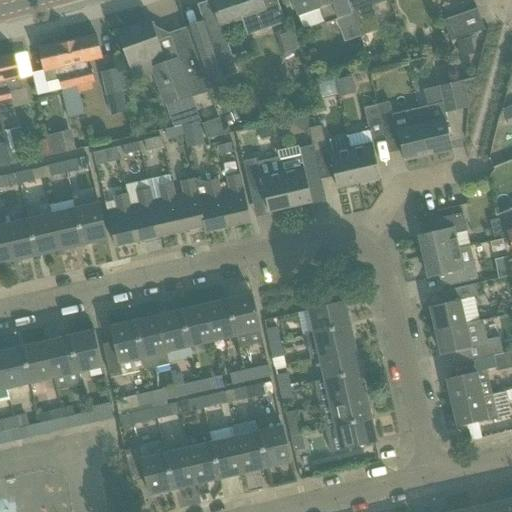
[(211,36),(223,32),(221,27),(242,20),(247,35),(284,23),(276,0),(212,0),(210,1),(210,2),(198,6),(208,34),(209,37),(211,36)]
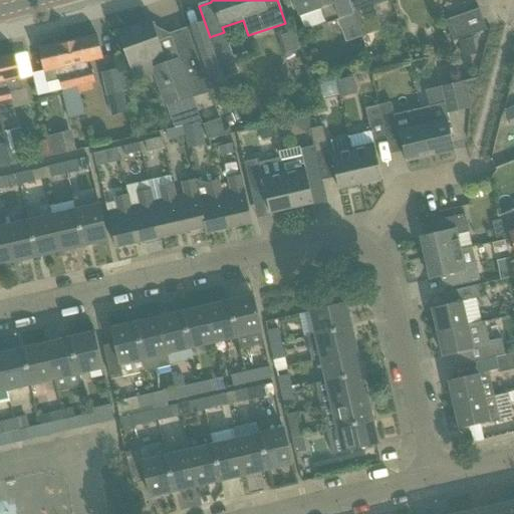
[(347,0),(299,0),(296,2),(306,30),(331,21),(336,20),(339,29),(341,29),(356,23),(347,0)]
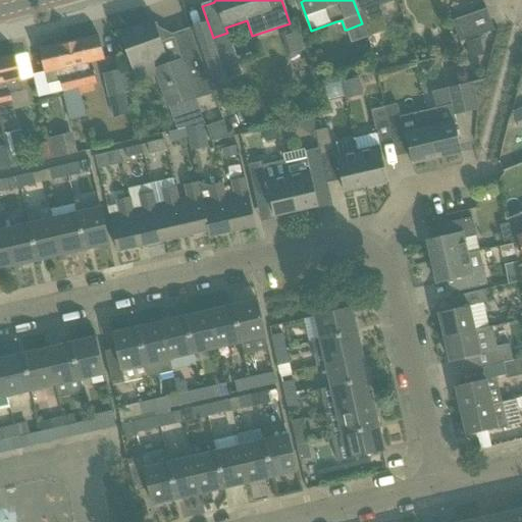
[(380,0),(353,0),(362,23),(367,38),(368,37),(382,32),(386,31),(380,0)]
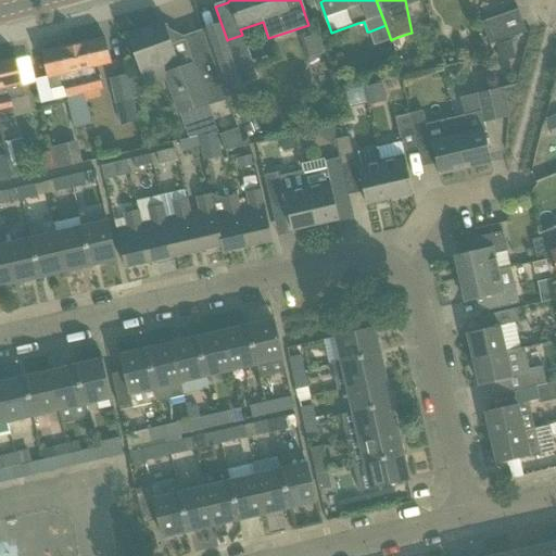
[(481,23),(490,46),(513,37),(526,32),(518,10),(481,23)]
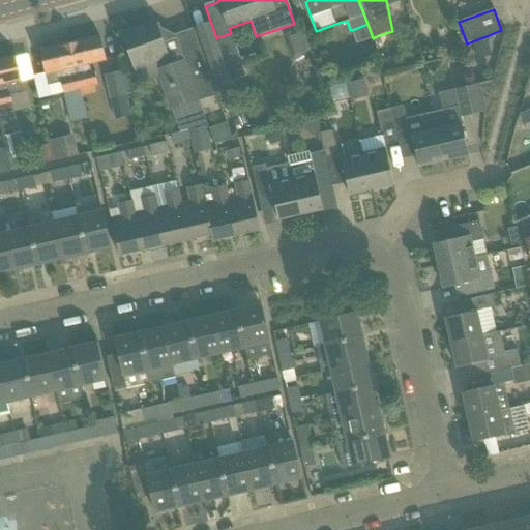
[(156,23),(121,35),(133,68),(121,72),(126,94),(137,91),(140,86),(139,83),(159,76),(171,109),(180,133),(188,130),(187,129),(194,127),(207,124),(199,101),(216,95),(208,71),(194,32),(175,38),(183,60),(171,65),(156,23)]
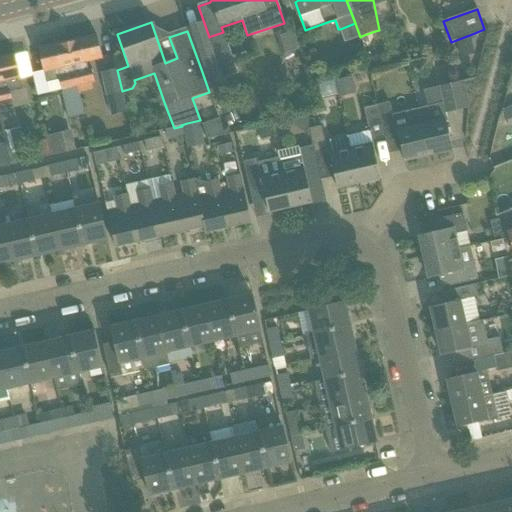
[(208,34),(192,39),(210,92),(228,86),(211,36),(209,37),(208,34)]
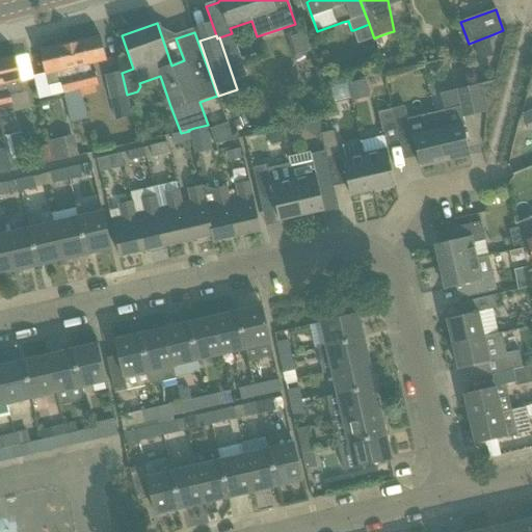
[(71,45),(81,88),(98,85),(95,72),(91,73),(89,64),(106,60),(101,38),(71,45)]
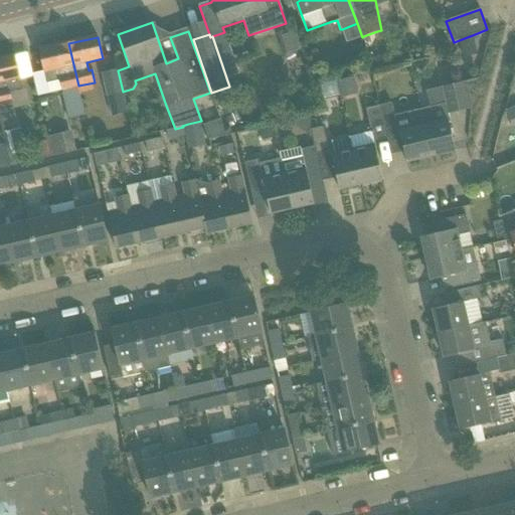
[(473,38),(459,42),(463,58),(477,55),(473,38)]
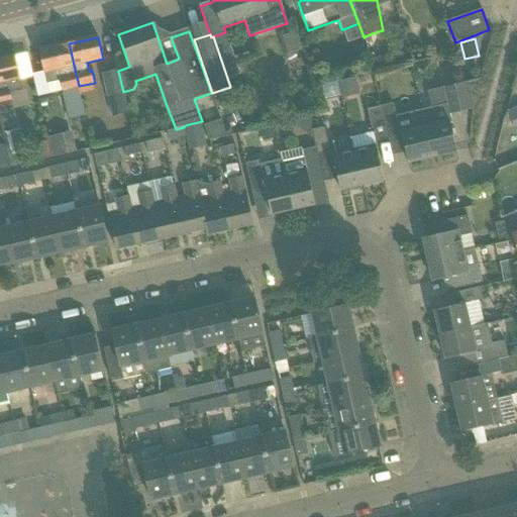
[(79,86),(69,43),(38,50),(43,71),(43,72),(46,84),(60,81),(61,83),(63,91),(69,119),(85,115),(78,87),(79,86)]
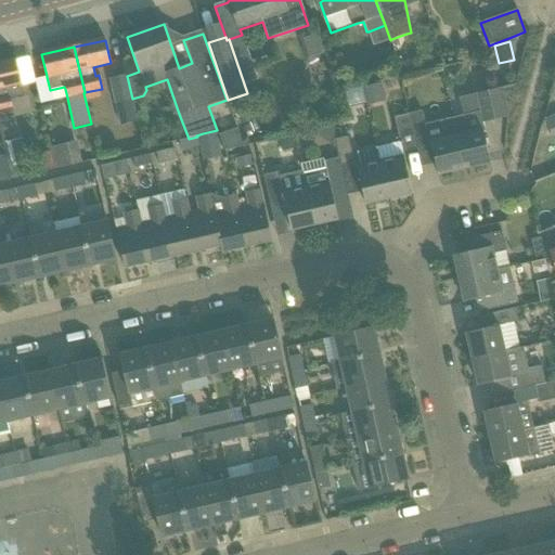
[(347,57),(340,69),(353,76),(360,64),(347,57)]
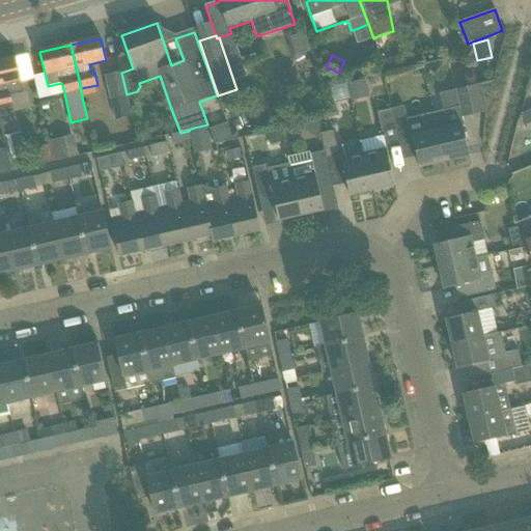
[(388,57),(383,60),(386,72),(397,67),(395,60),(388,57)]
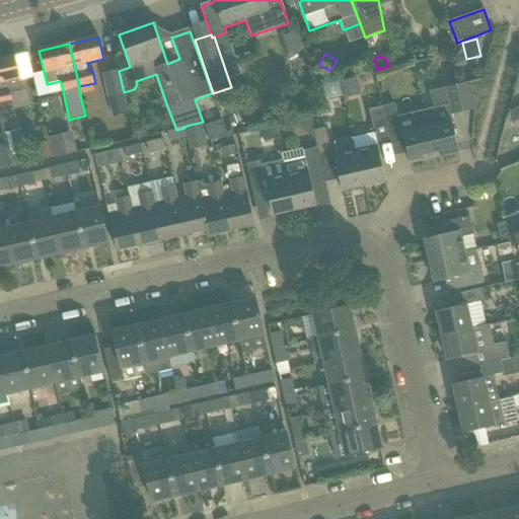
[(15,57),(0,60),(0,120),(4,134),(20,130),(12,102),(10,93),(23,90),(15,57)]
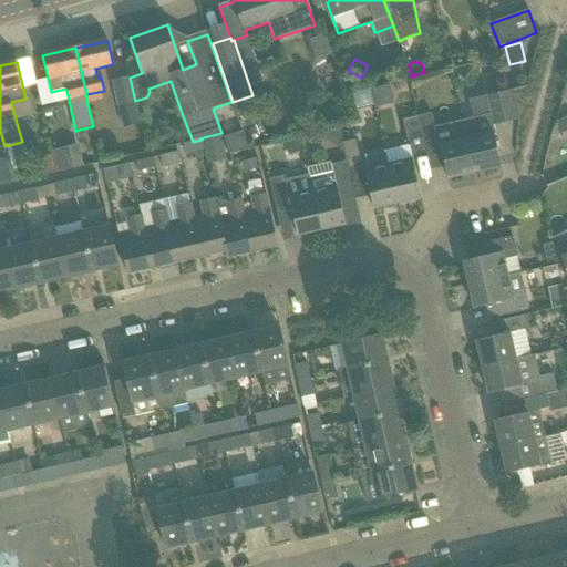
[(112,84),(117,106),(135,101),(130,78),(112,84)]
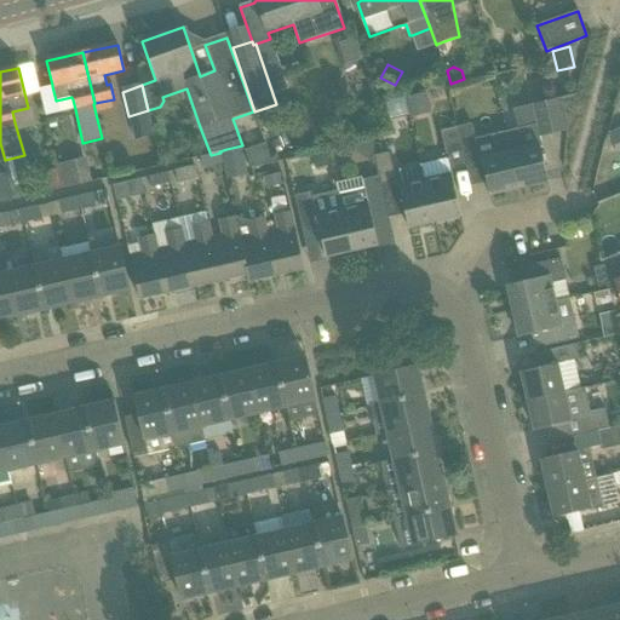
[(546,102),(554,135),(566,132),(575,95),(546,102)]
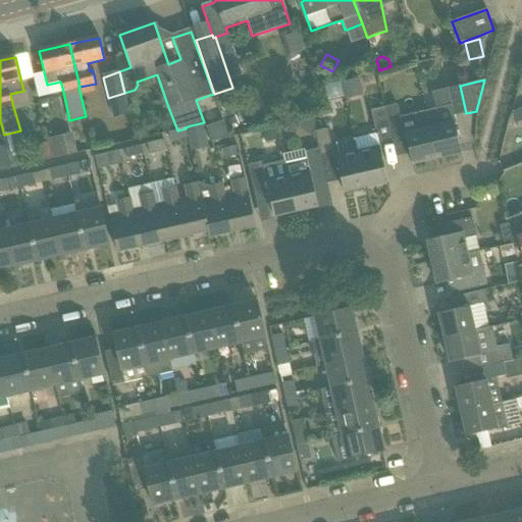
[(346,100),(363,96),(359,81),(342,85),(346,100)]
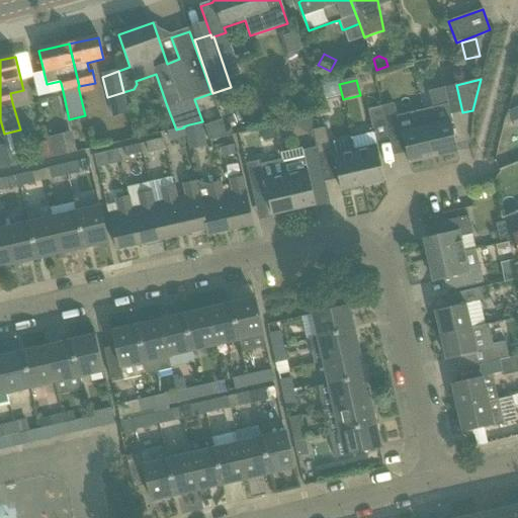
[(448,104),(422,110),(433,158),(457,152),(451,122),(452,121),(451,114),(462,112),(456,85),(444,88),(448,104)]
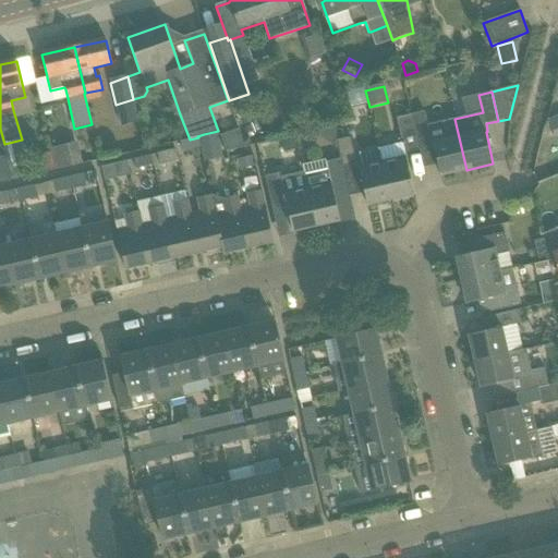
[(425,111),(412,114),(412,116),(417,140),(429,136),(431,136),(428,125),(425,111)]
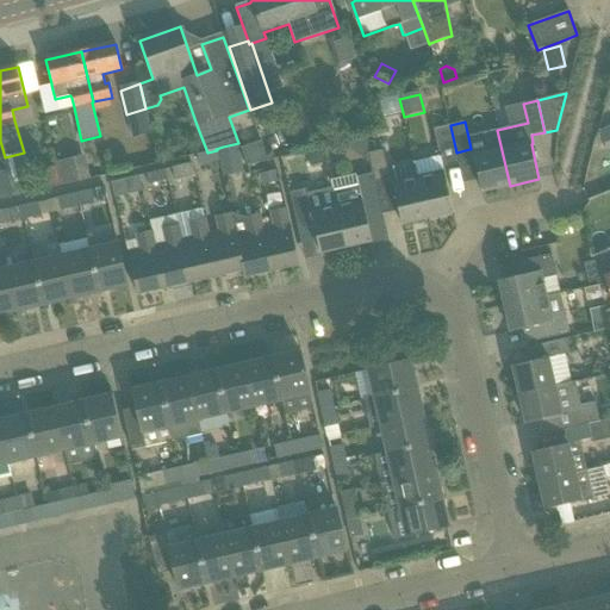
[(609,125),(598,131),(607,150),(609,148),(609,125)]
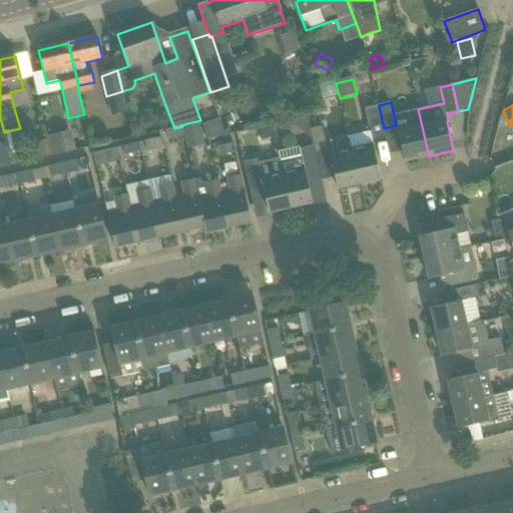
[(386,138),(384,128),(379,106),(366,109),(370,130),(373,141),(374,141),(386,138)]
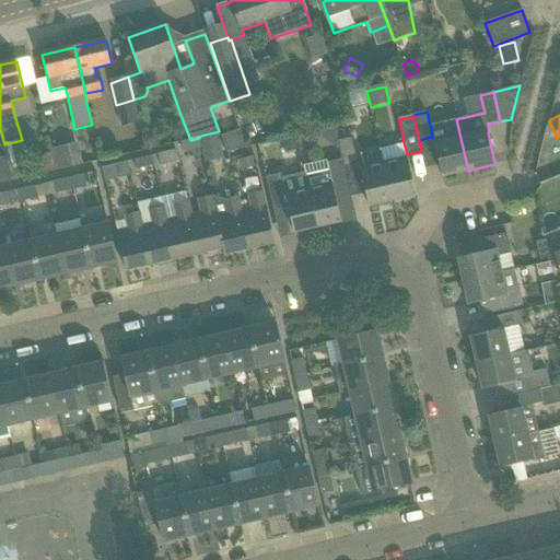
[(434,143),(442,176),(468,171),(456,119),(444,123),(447,141),(434,143)]
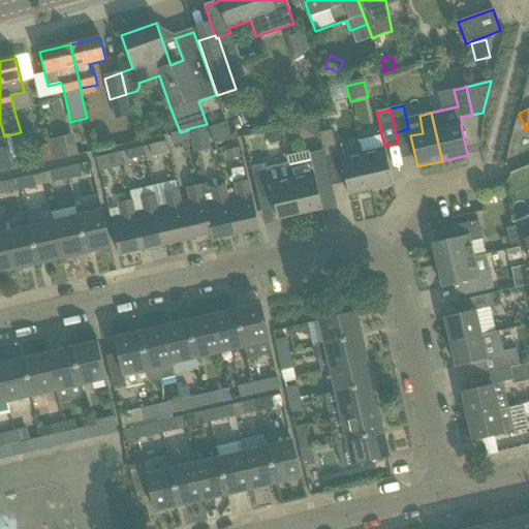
[(226,123),(208,127),(212,143),(229,137),(226,123)]
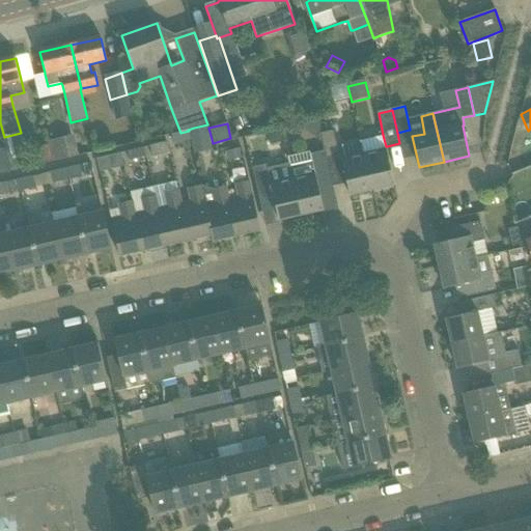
[(206,127),(189,131),(191,140),(193,146),(210,142),(206,127)]
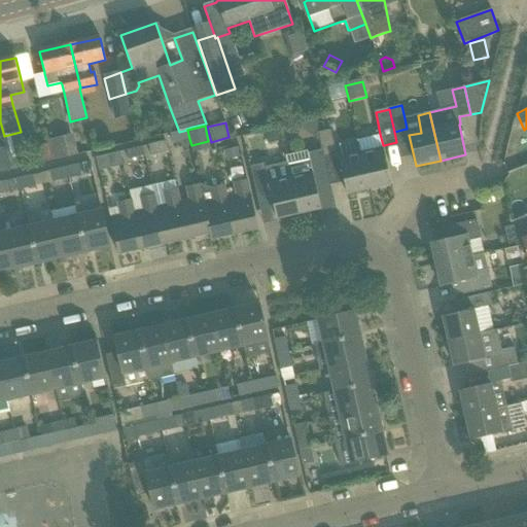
[(179,132),(170,134),(171,139),(172,143),(188,140),(186,130),(184,130),(179,132)]
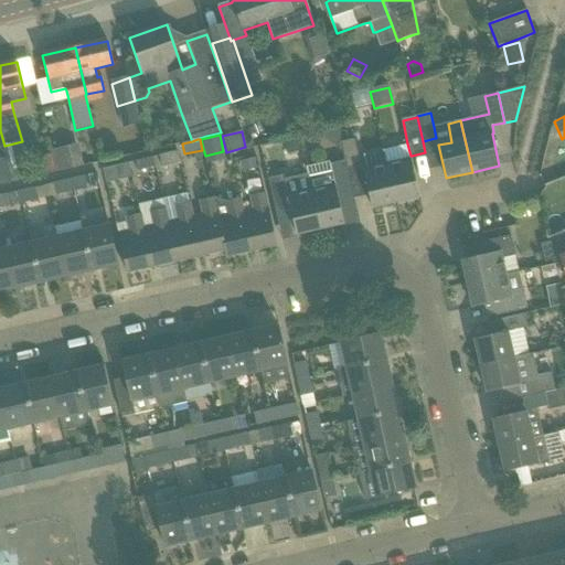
[(341,142),(345,161),(348,170),(361,167),(355,139),(341,142)]
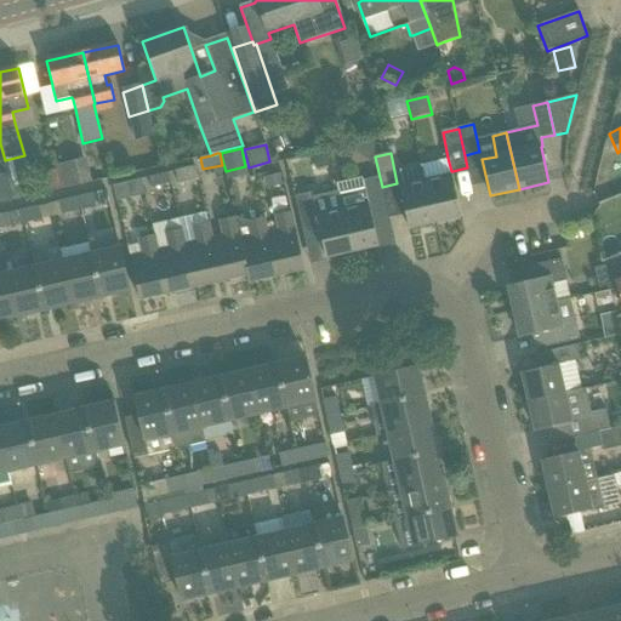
[(328,154),(312,158),(315,170),(330,167),(328,154)]
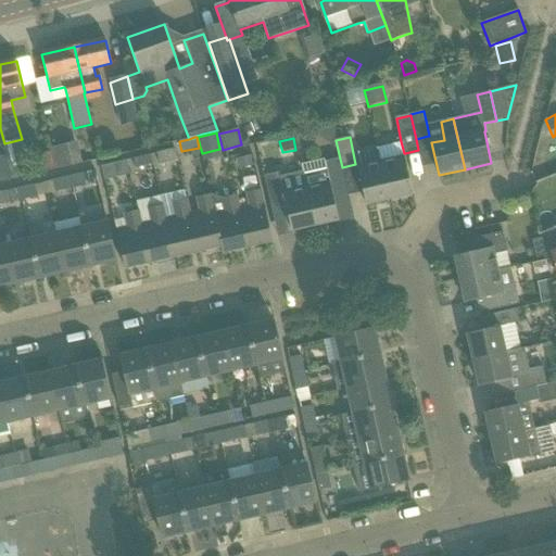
[(60,146),(63,165),(80,162),(76,142),(60,146)]
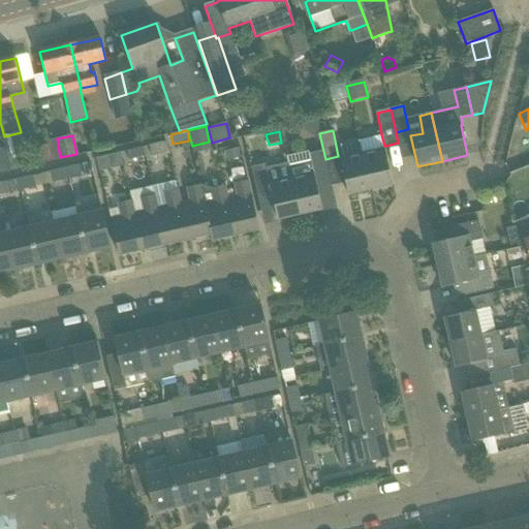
[(340,159),(348,195),(371,190),(363,154),(359,141),(340,145),(343,159),(340,159)]
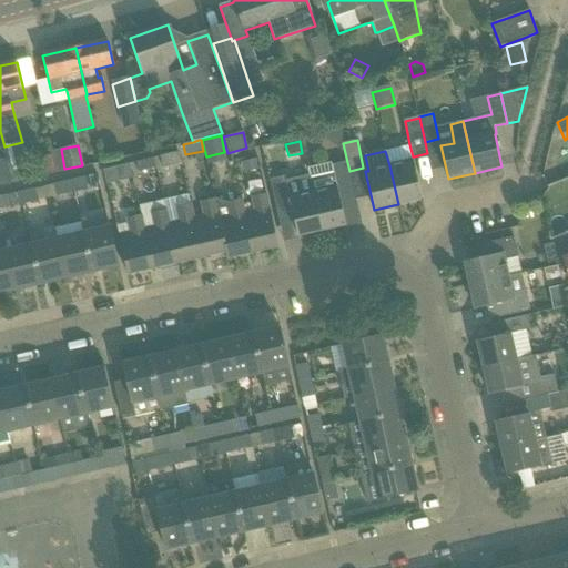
[(160,155),(163,169),(182,164),(178,152),(160,155)]
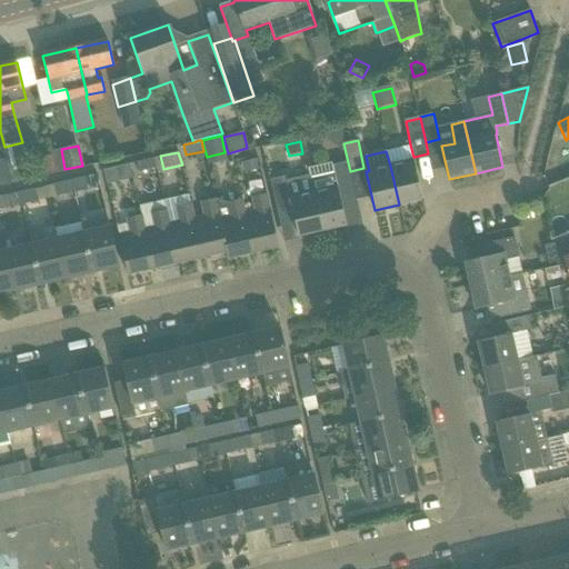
[(31,161),(35,179),(57,173),(52,157),(31,161)]
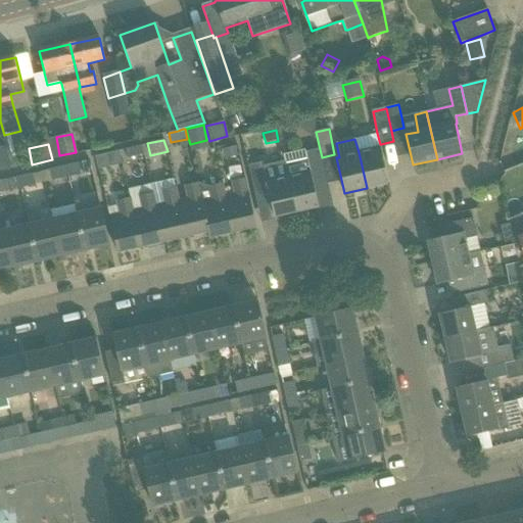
[(125,149),(127,158),(144,154),(142,145),(125,149)]
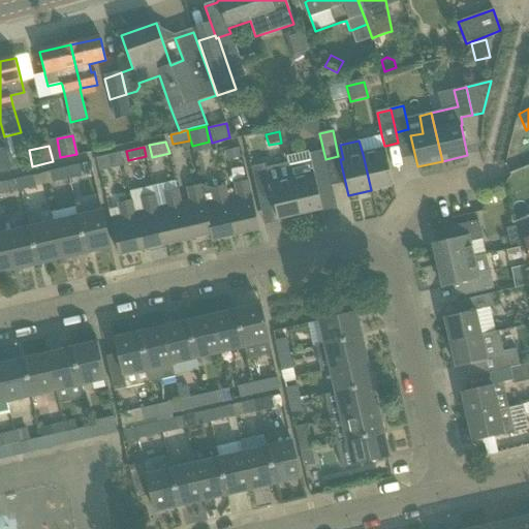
[(224,151),(226,161),(241,157),(238,148),(224,151)]
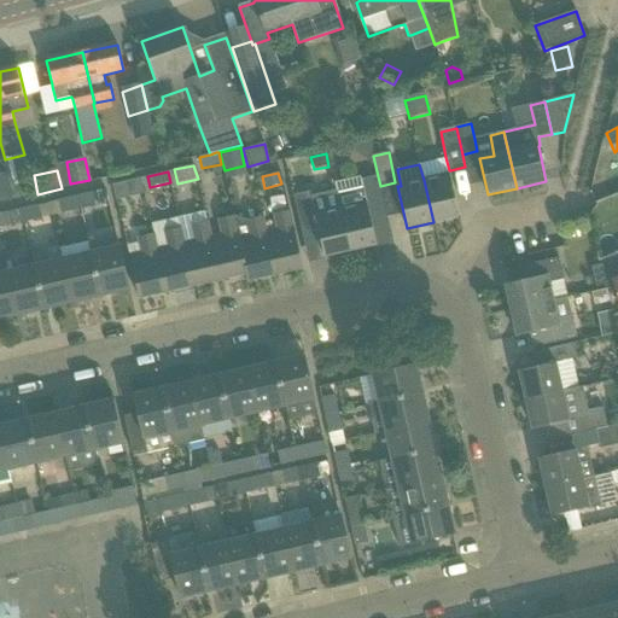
[(0,202),(12,199),(6,174),(0,175),(0,202)]
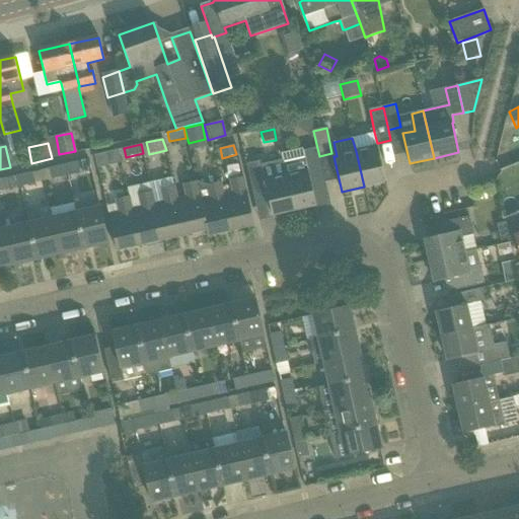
[(377,146),(356,151),(364,187),(385,181),(377,146)]
